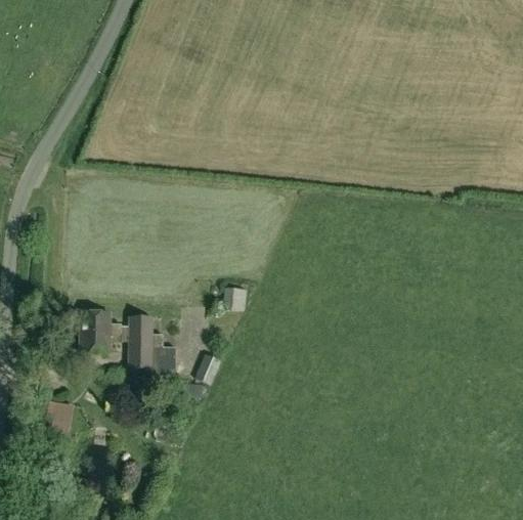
[(247,289),(225,287),(223,307),(245,309),(247,289)]
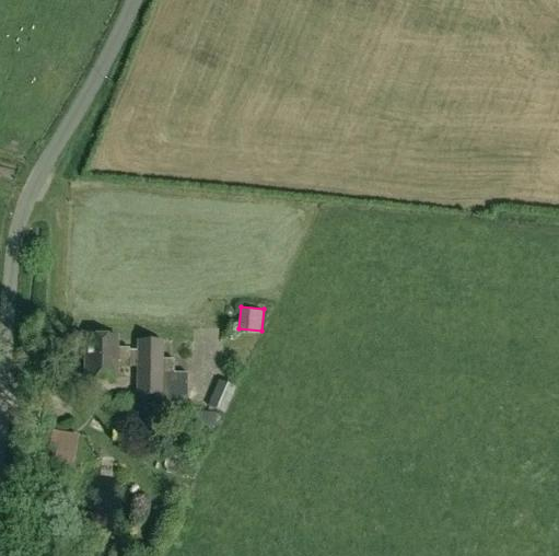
[(117,345),(118,333),(85,333),(84,374),(117,375),(117,363),(138,363),(138,393),(166,394),(166,406),(187,406),(188,371),(174,371),(174,357),(163,357),(163,339),(138,338),(138,348),(129,348),(129,346),(117,345)]
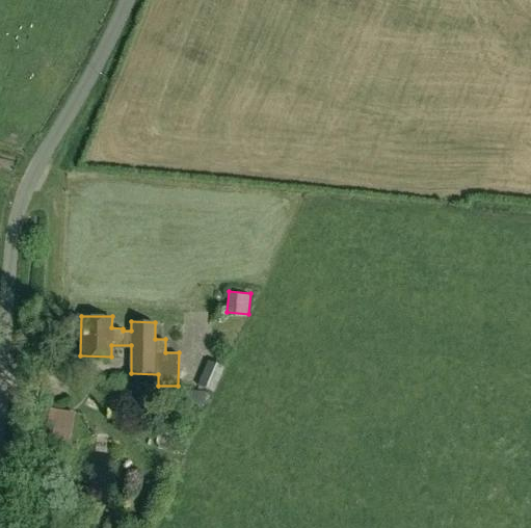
[(209,360),(198,383),(214,390),(224,367),(209,360)]
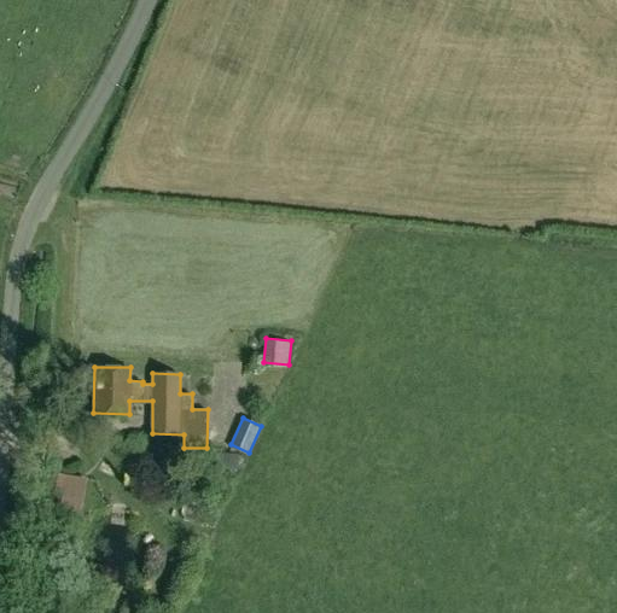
[(44,490),(62,492),(64,473),(46,471),(44,490)]
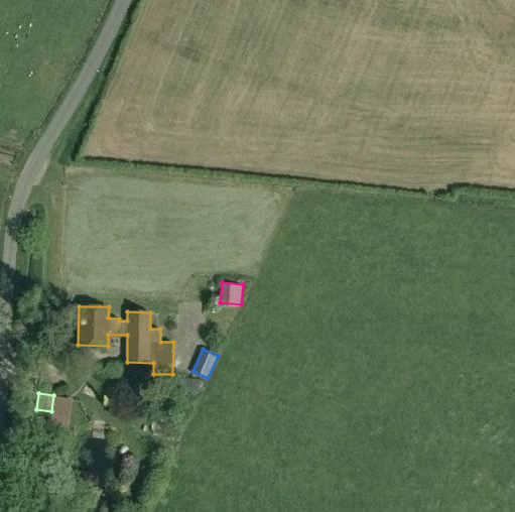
[(71,398),(53,395),(51,411),(49,418),(68,421),(71,398)]
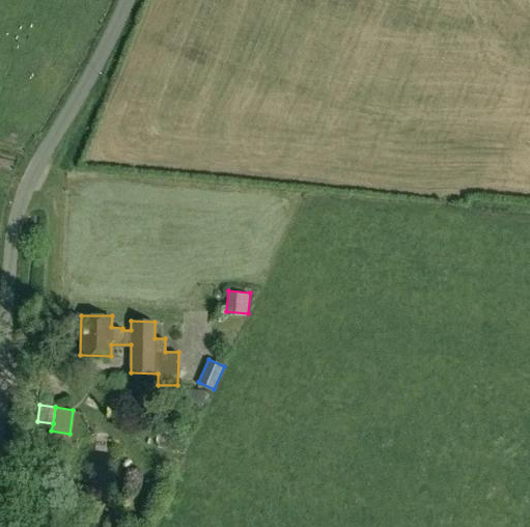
All buildings are outlined.
